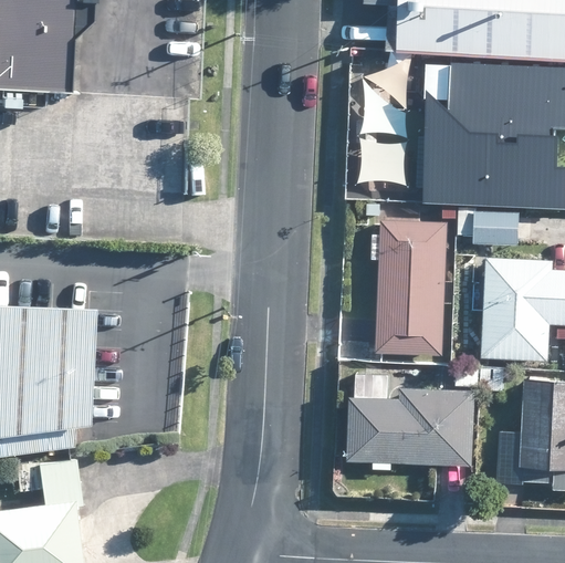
[(0,94),(63,98),(65,72),(66,49),(67,28),(69,3),(69,0),(0,0),(0,94)]
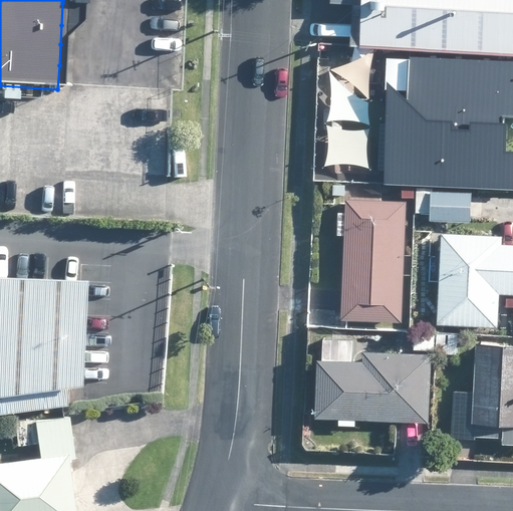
[(512,0),(329,0),(329,3),(361,5),(358,47),(504,55),(512,55),(512,0)]
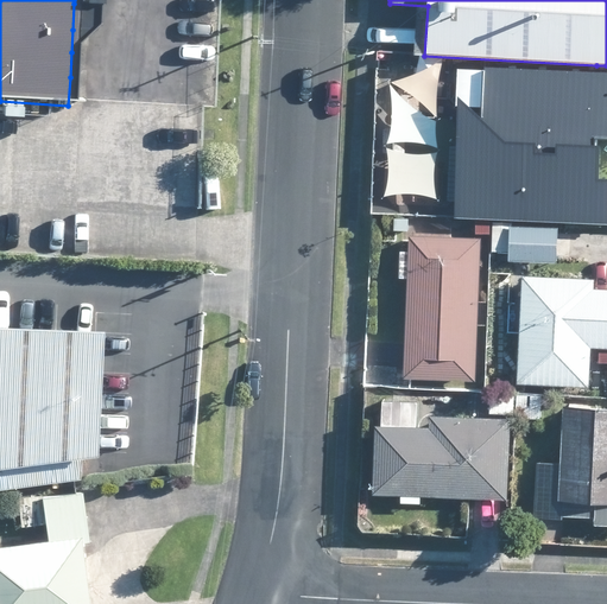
[(533,122),(516,122),(504,121),(505,113),(478,112),(476,120),(465,120),(461,207),(535,209),(533,222),(556,223),(556,218),(564,218),(564,223),(606,224),(606,198),(577,198),(563,198),(564,172),(573,173),(574,138),(543,137),(543,145),(532,144),(533,122)]
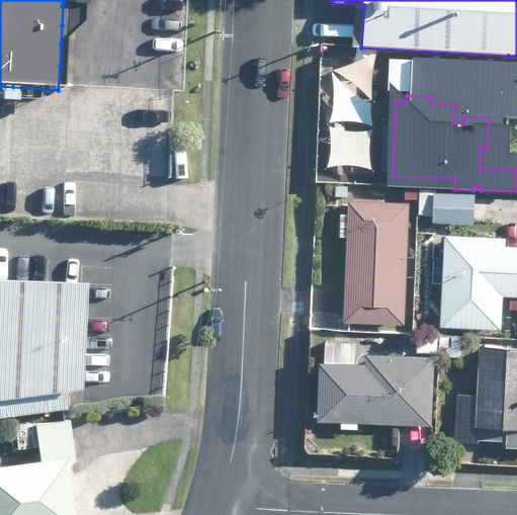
[(342,197),(346,197),(345,187),(333,187),(334,197),(342,197)]
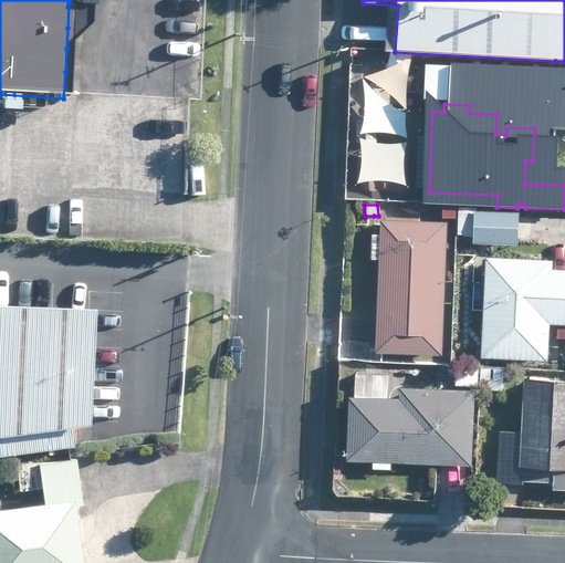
[(441,206),(441,219),(453,218),(453,206),(441,206)]
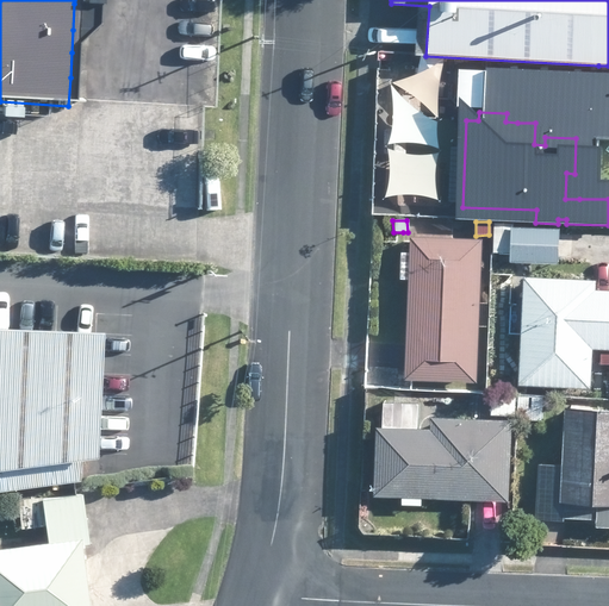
[(557,264),(558,237),(558,230),(511,229),(511,225),(492,224),(491,255),(510,255),(510,262),(550,263),(557,264)]
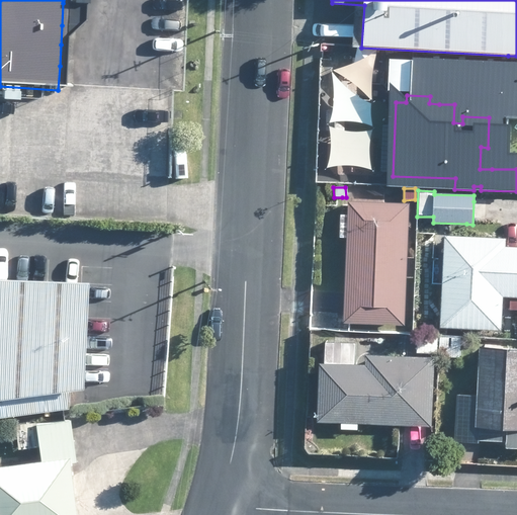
[(407,204),(382,203),(347,202),(347,207),(344,296),(343,324),(347,324),(404,325),(407,204)]
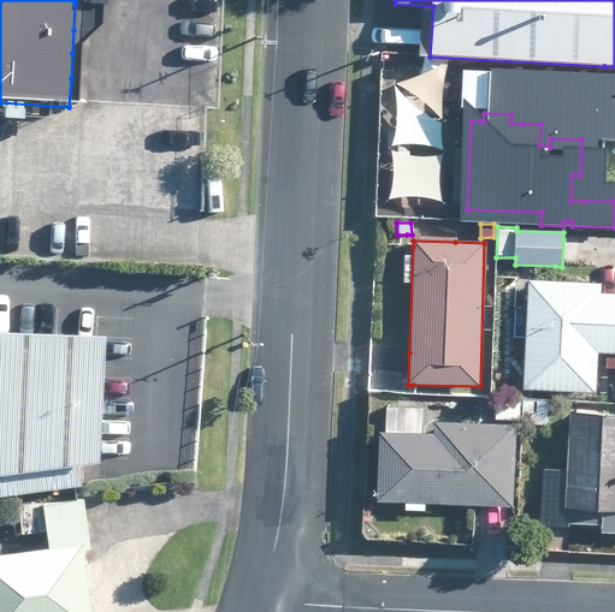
[(599,285),(554,281),(528,280),(526,340),(522,391),(592,394),(596,352),(614,352),(614,293),(598,293),(599,285)]
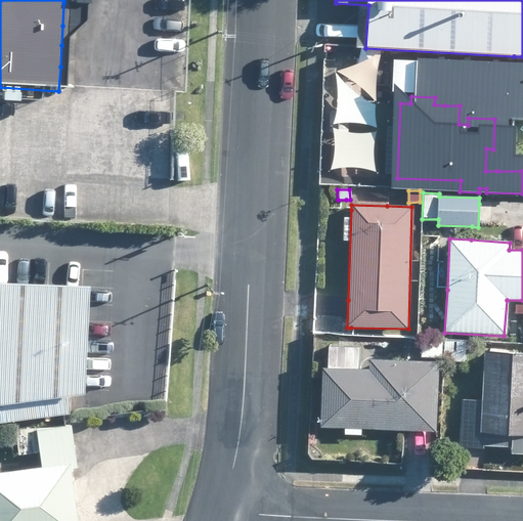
[(64,392),(72,392),(75,392),(79,283),(0,278),(0,422),(45,417),(63,415),(64,392)]
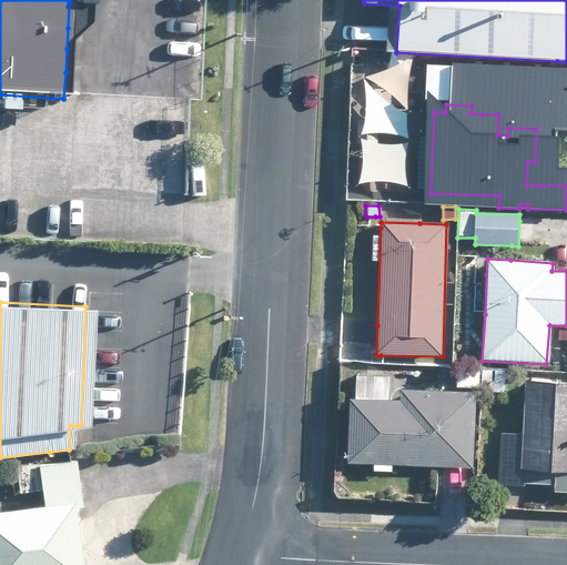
[(457,386),(477,386),(477,369),(456,370),(457,386)]
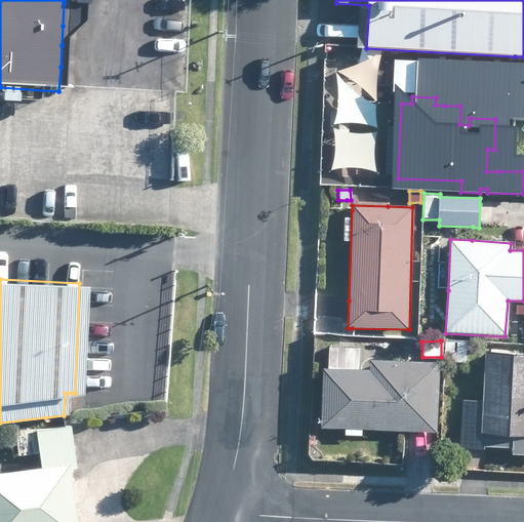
[(437,363),(402,362),(370,361),(369,370),(360,369),(361,347),(329,346),(328,369),(323,369),(321,427),(381,430),(435,431),(437,363)]
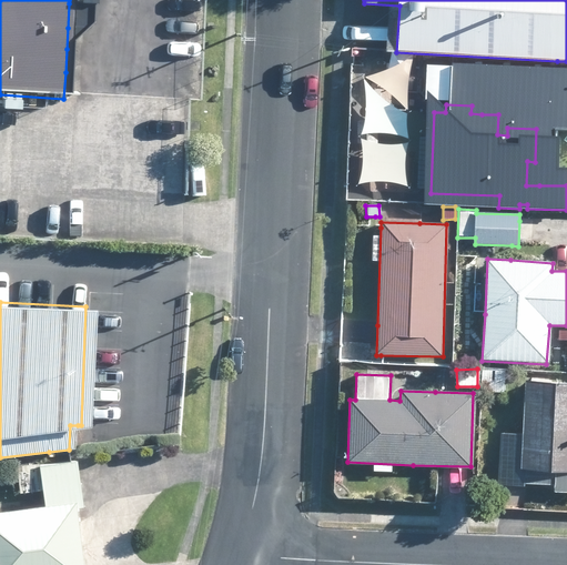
[(566,382),(526,380),(524,413),(500,411),(498,436),(504,436),(502,481),(525,482),(555,484),(555,492),(562,492),(566,492),(566,382)]
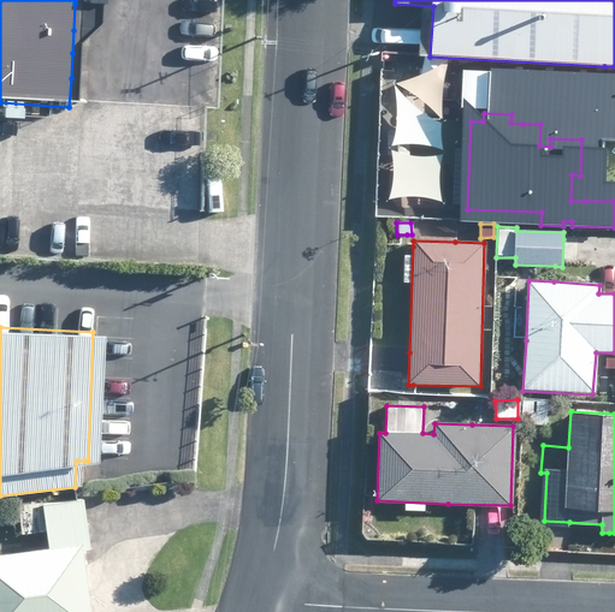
[(84,611),(76,550),(84,550),(80,501),(41,506),(41,504),(16,507),(19,535),(42,532),(43,541),(43,547),(0,552),(0,611),(84,611)]
